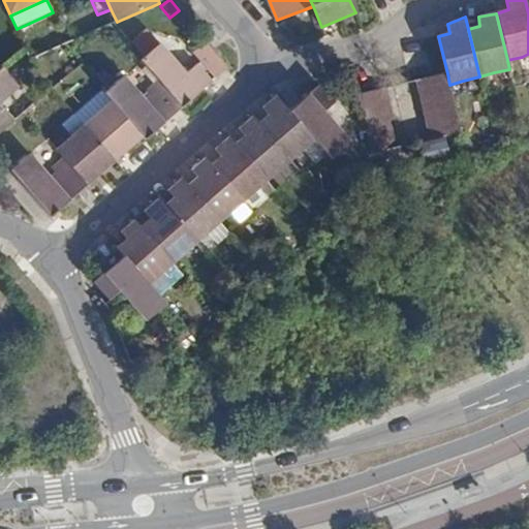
[(449,33),(447,24),(436,28),(438,36),(449,33)]
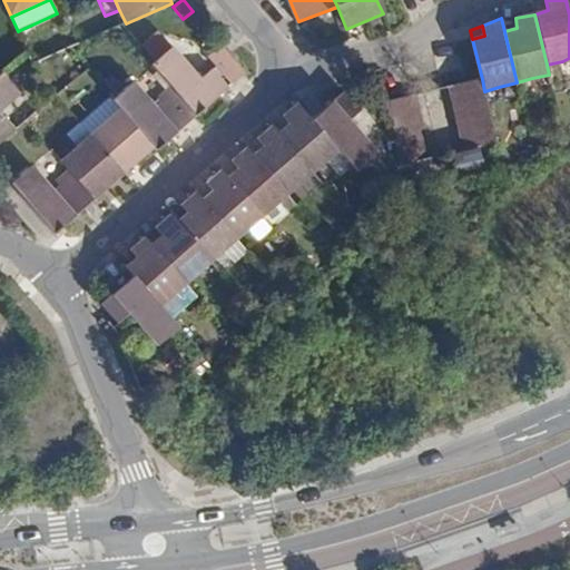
[(246,74),(220,47),(208,58),(233,85),(246,74)]
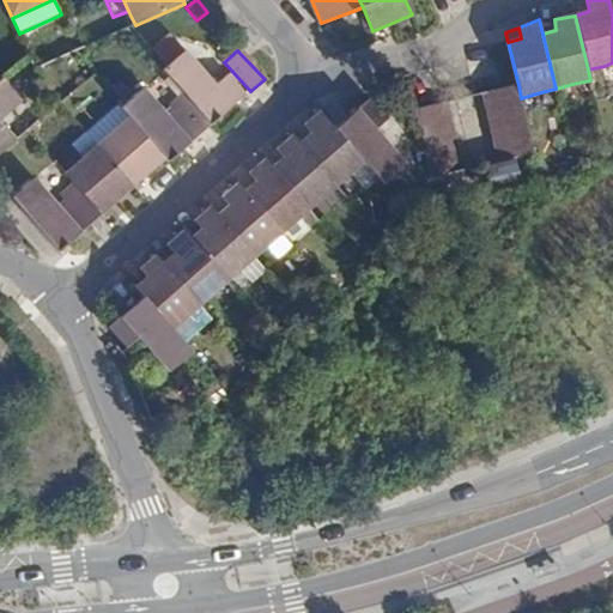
[(186,52),(163,71),(183,93),(211,125),(246,95),(228,74),(214,85),(186,52)]
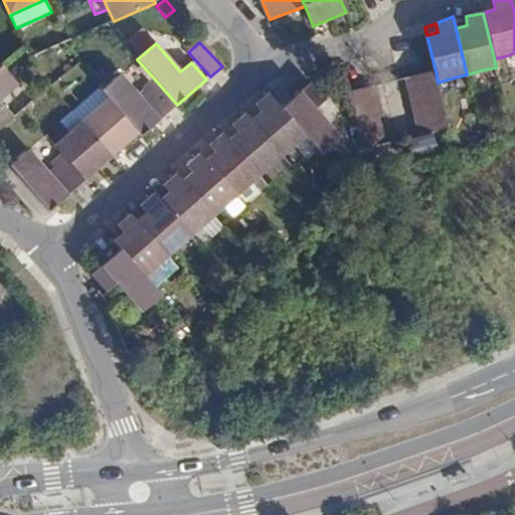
[(0,101),(17,86),(1,66),(0,67),(0,131),(14,119),(4,107),(0,110),(0,101)]
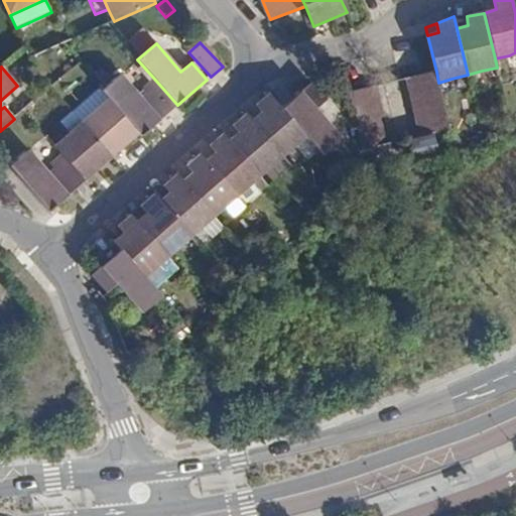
[(497,68),(482,71),(485,84),(500,81),(497,68)]
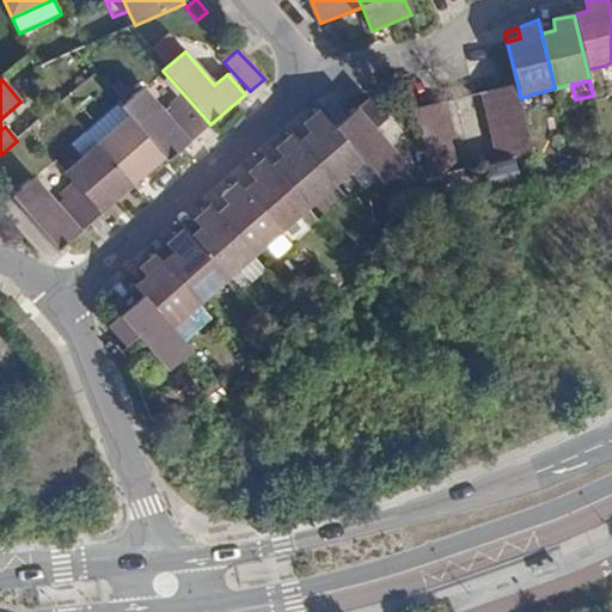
[(518,85),(482,93),(485,111),(521,102),(520,98),(518,85)]
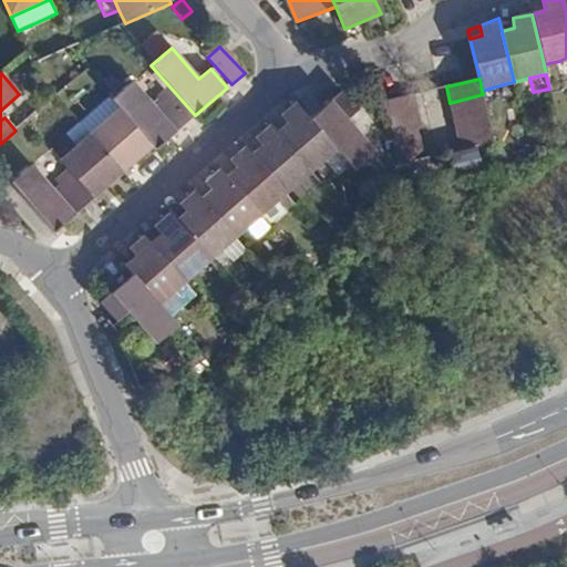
[(514,82),(496,86),(500,100),(517,96),(514,82)]
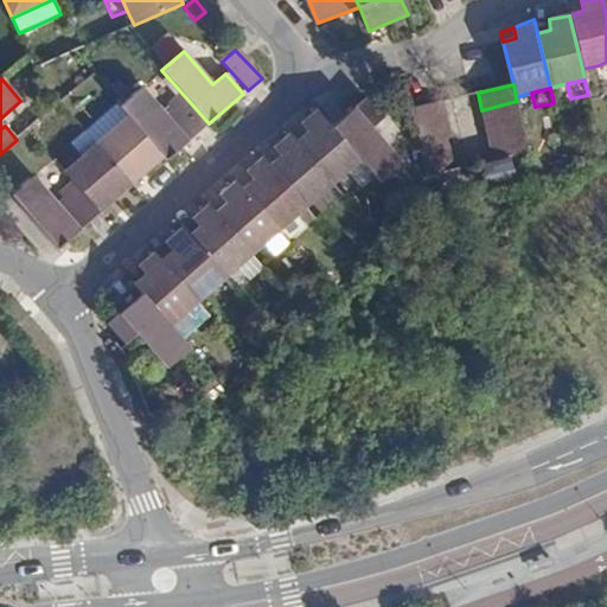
[(209,123),(181,93),(167,103),(173,110),(166,115),(144,89),(121,107),(131,117),(165,158),(167,160),(209,123)]
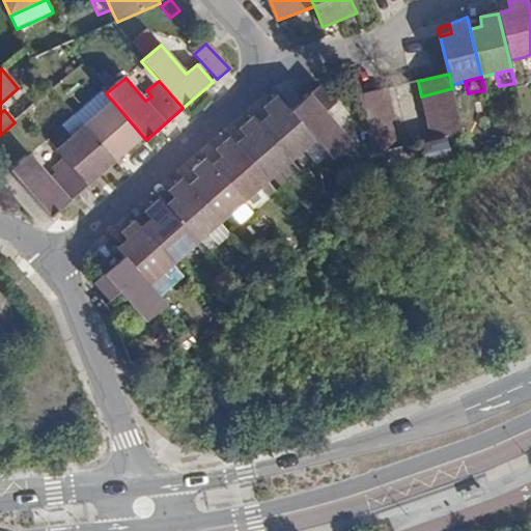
[(320,87),(290,113),(314,141),(324,150),(332,159),(351,142),(326,112),(336,103),(320,87)]
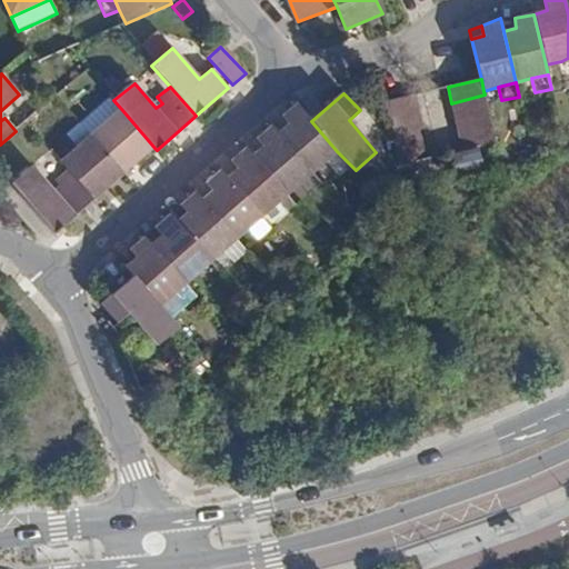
[(419,111),(415,95),(383,102),(387,119),(419,111)]
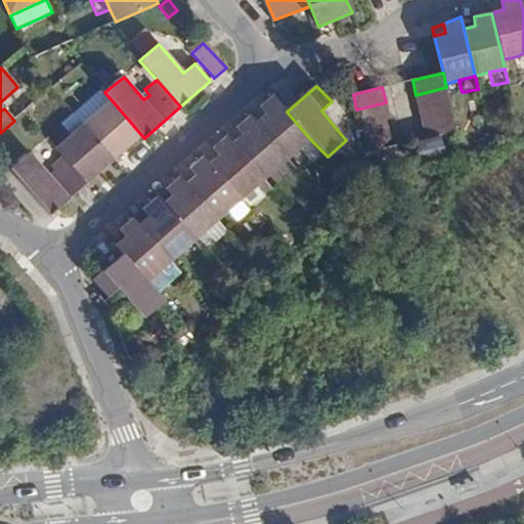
[(446,87),(416,95),(420,110),(450,103),(446,87)]
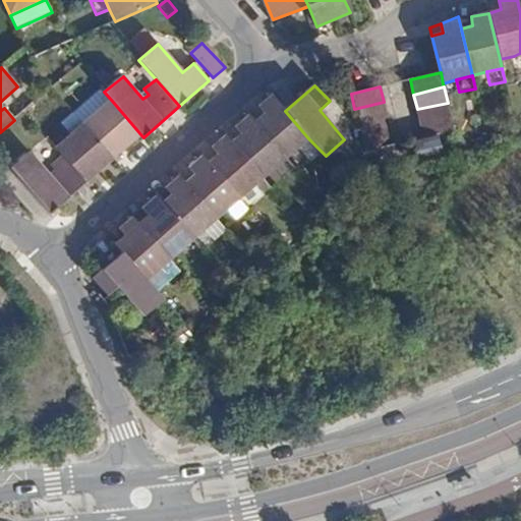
[(104,92),(103,91),(90,101),(99,111),(112,101),(104,92)]
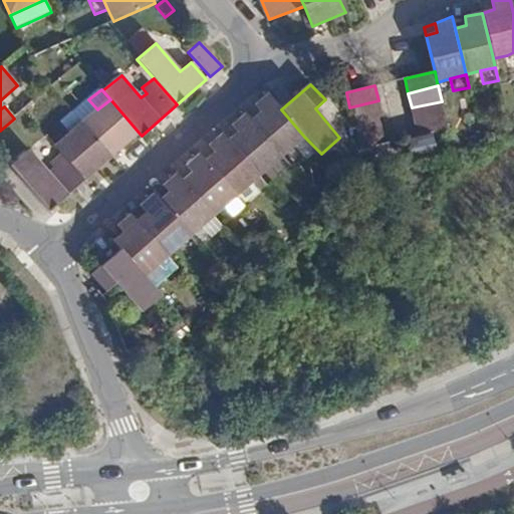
[(281,109),(268,94),(256,104),(261,111),(250,120),(282,156),(294,145),(304,137),(281,109)]
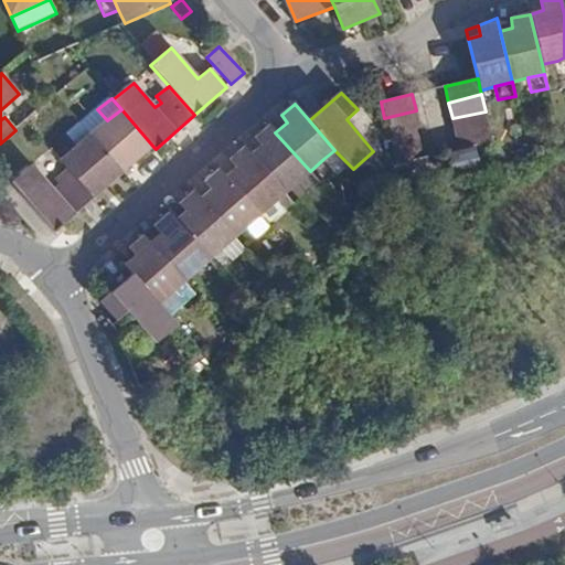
[(107,120),(91,135),(124,173),(153,147),(121,109),(107,120)]
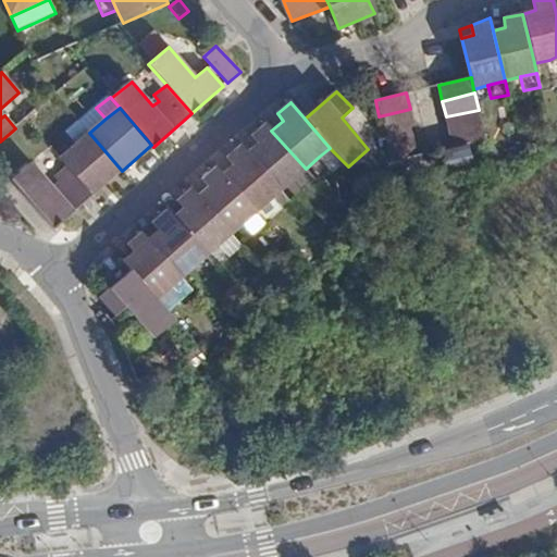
[(413,124),(410,109),(379,116),(383,132),(413,124)]
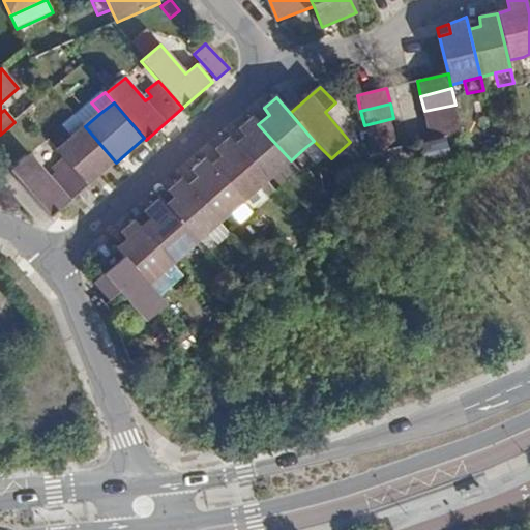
[(455,105),(424,111),(429,125),(459,119),(455,105)]
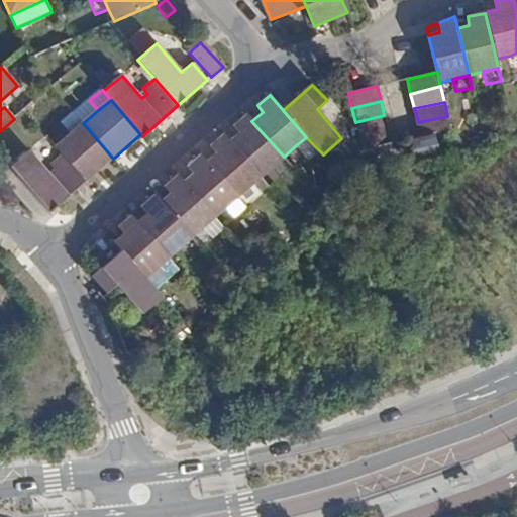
[(83,123),(74,113),(62,124),(71,134),(83,123)]
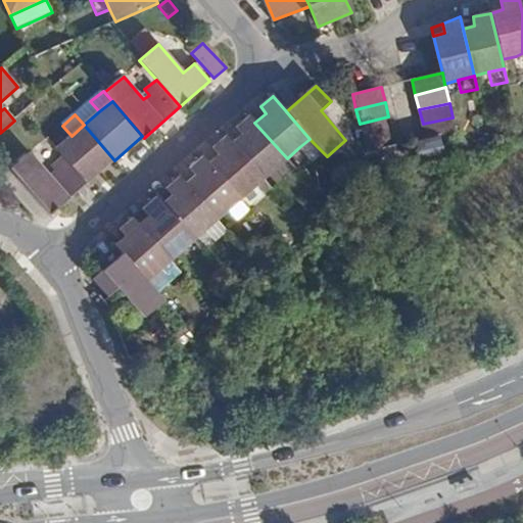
[(242,134),(231,143),(264,180),(276,169),(287,158),(254,123),(249,116),(237,127),(242,134)]
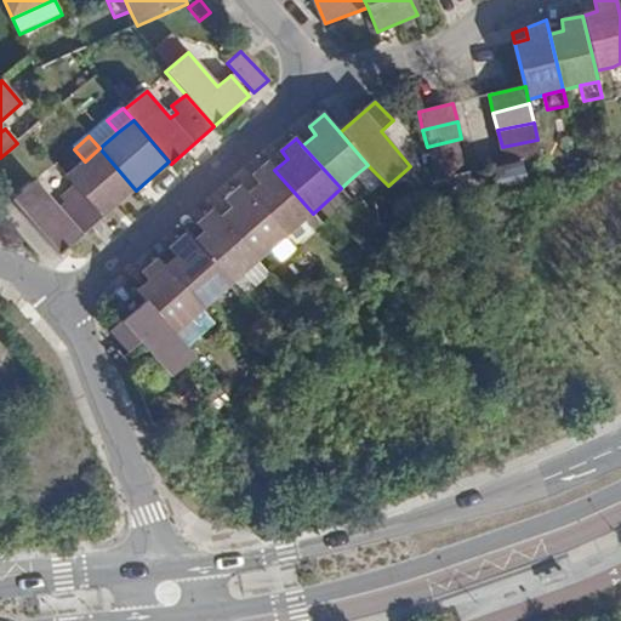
[(466,157),(461,138),(427,147),(432,165),(466,157)]
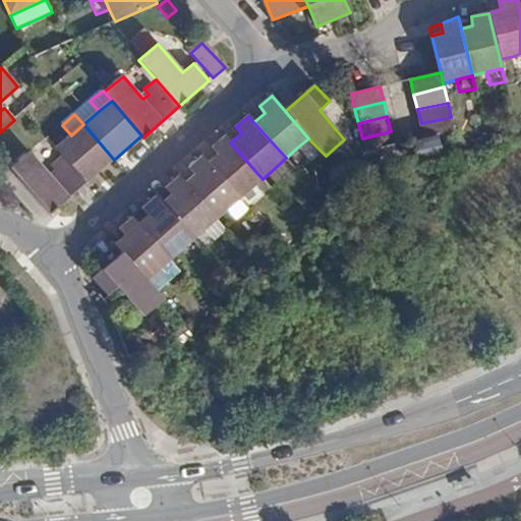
[(421,123),(424,138),(440,134),(454,131),(451,117),(421,123)]
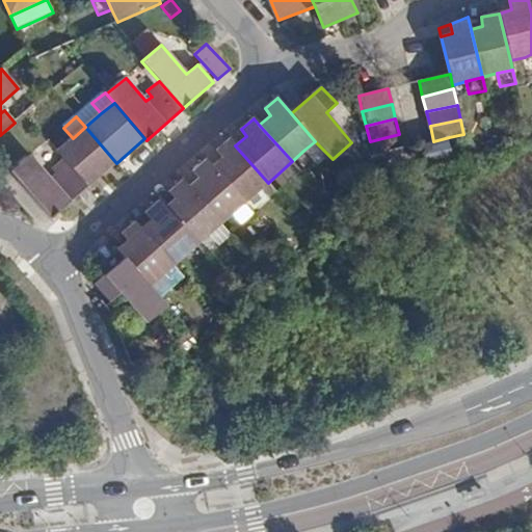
[(85,127),(73,138),(64,145),(57,151),(65,159),(89,187),(116,163),(85,127)]
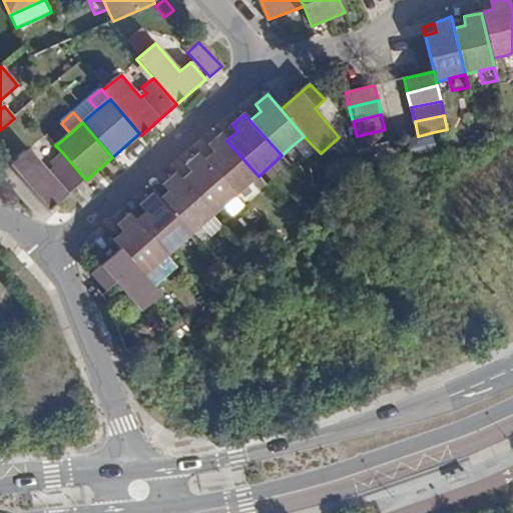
[(52,129),(46,134),(55,145),(62,140),(52,129)]
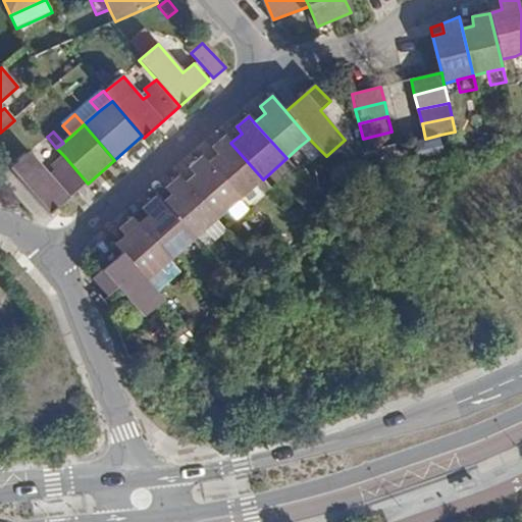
[(392,132),(363,139),(367,153),(395,146),(392,132)]
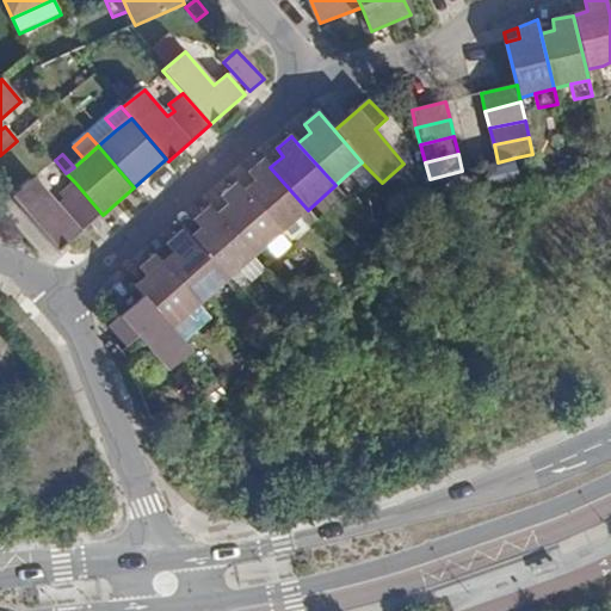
[(498,162),(481,167),(489,198),(524,189),(516,158),(498,162)]
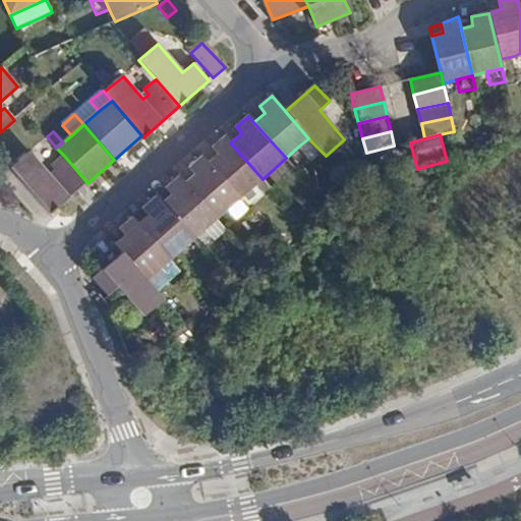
[(218,154),(208,164),(239,198),(252,187),(263,179),(230,142),(225,136),(213,147),(218,154)]
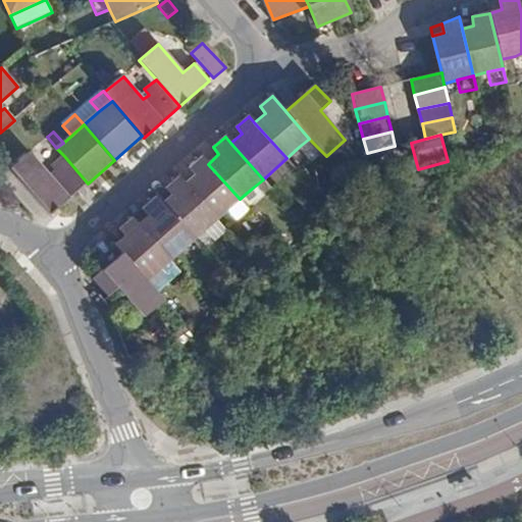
[(308,157),(318,148),(309,139),(299,147),(308,157)]
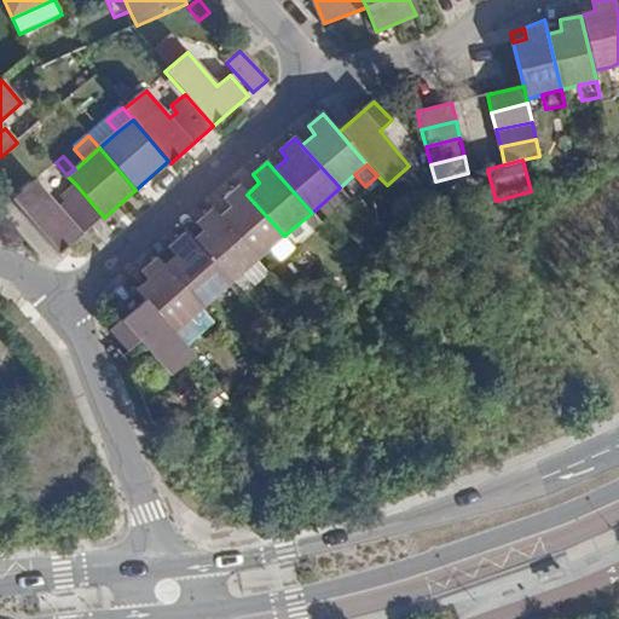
[(36,180),(12,200),(59,254),(64,252),(104,218),(76,185),(61,197),(65,203),(59,208),(36,180)]
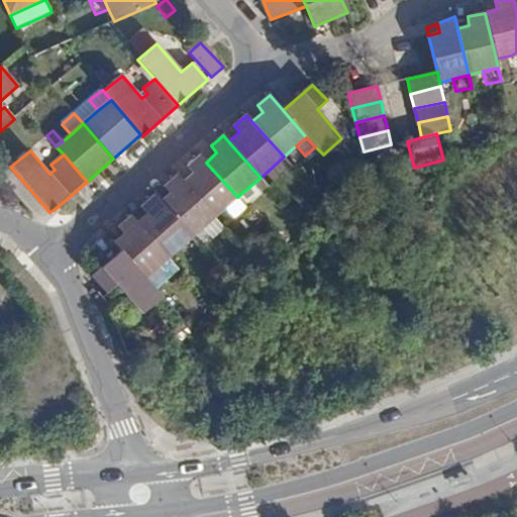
[(193,174),(183,182),(214,218),(226,207),(237,197),(206,163),(200,156),(187,167),(193,174)]
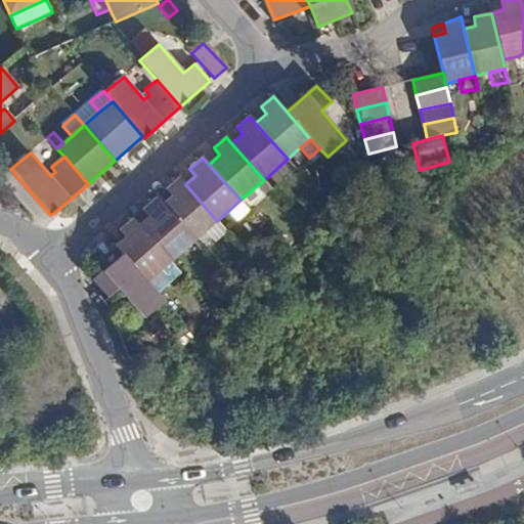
[(285,178),(297,169),(288,159),(276,169),(285,178)]
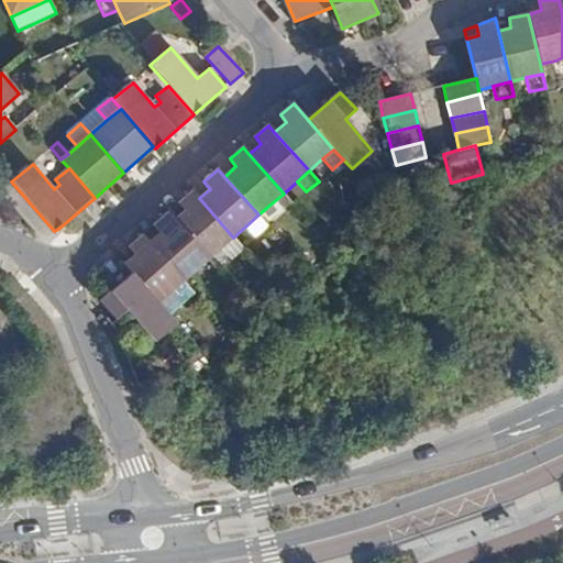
[(185,211),(174,220),(209,258),(222,246),(233,238),(199,198),(194,191),(178,203),(185,211)]
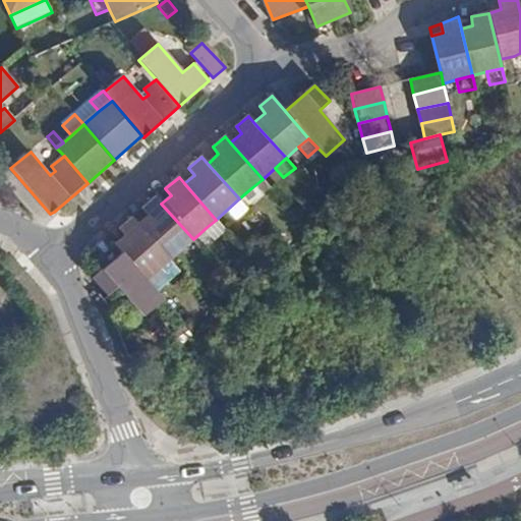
[(272,189),(263,179),(252,187),(261,198),(272,189)]
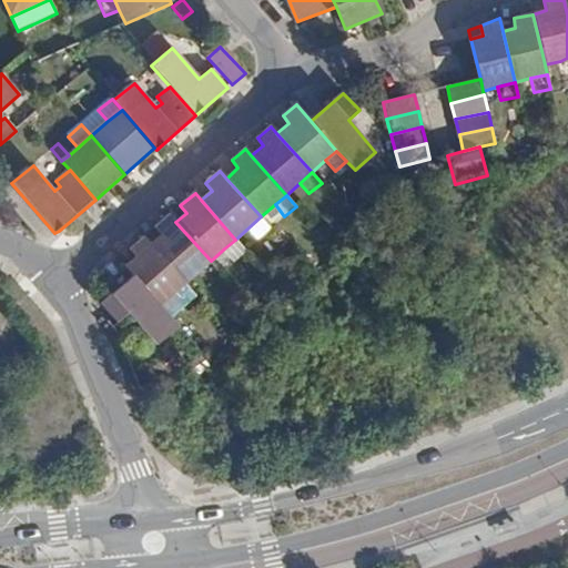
[(162,234),(151,244),(185,283),(199,272),(211,261),(175,222),(170,215),(155,227),(162,234)]
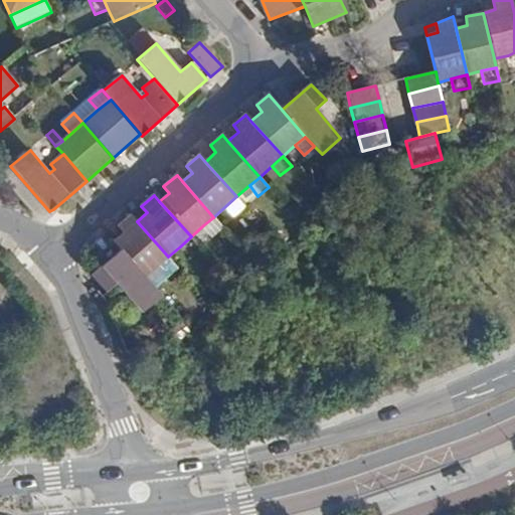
[(245,206),(236,196),(225,206),(233,216),(245,206)]
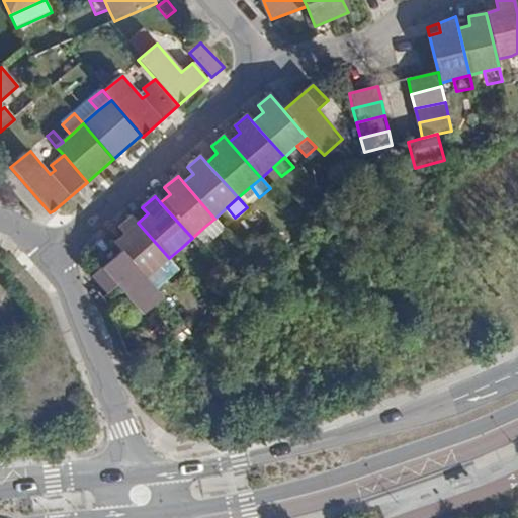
[(123,234),(114,243),(122,252),(146,278),(158,268),(169,258),(138,223),(132,217),(118,228),(123,234)]
